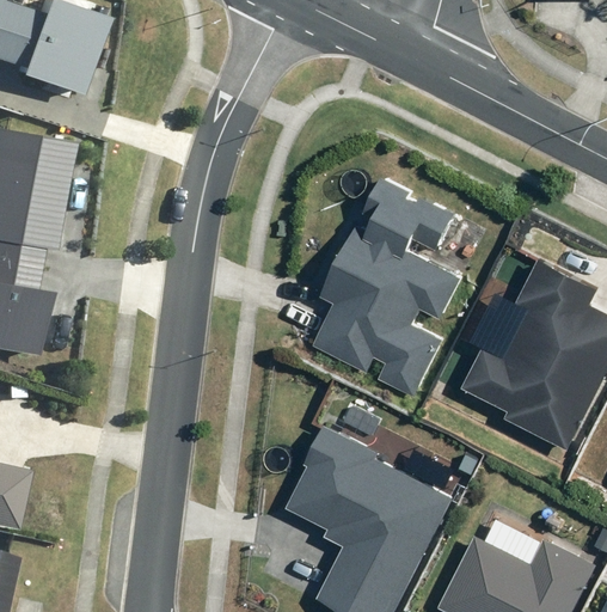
[(81,95),(106,19),(47,0),(43,0),(38,13),(2,1),(1,0),(0,0),(0,59),(20,66),(18,74),(81,95)]
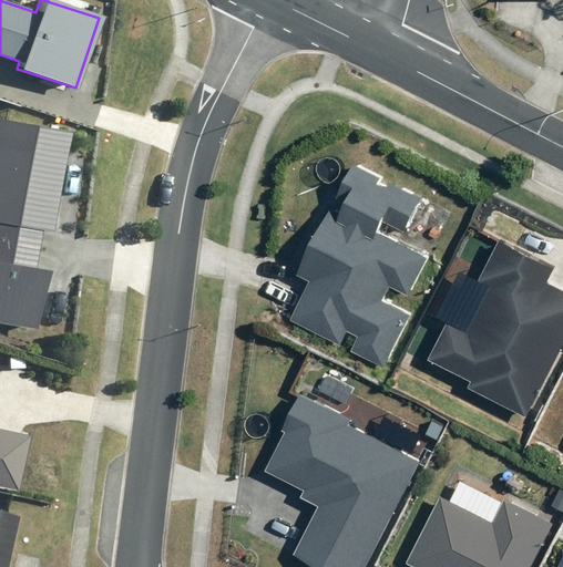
[(51,230),(70,132),(0,117),(0,322),(34,330),(45,274),(30,270),(39,228),(51,230)]
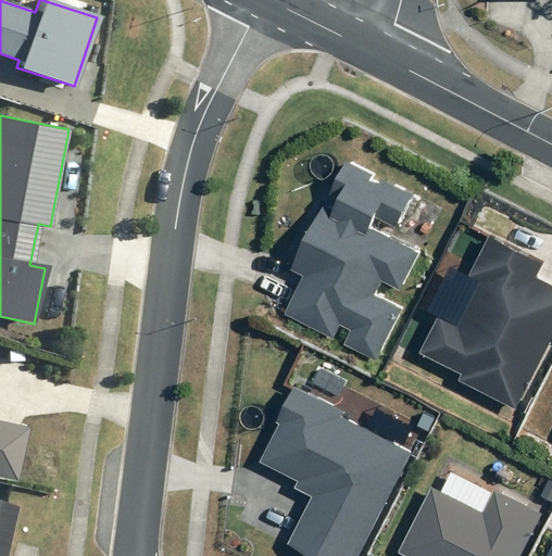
[(411,193),(343,161),(291,269),(302,275),(283,315),(333,339),(339,325),(349,329),(342,343),(374,359),(399,308),(372,295),(379,279),(399,289),(417,252),(367,228),(373,217),(393,227),(411,193)]
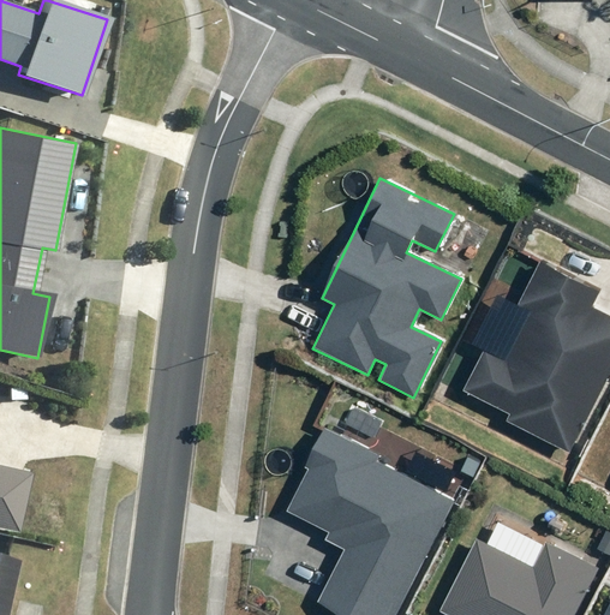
[(504,421),(568,453),(609,369),(609,315),(591,306),(598,292),(538,262),(516,304),(530,311),(504,359),(483,348),(462,389),(509,412),(504,421)]
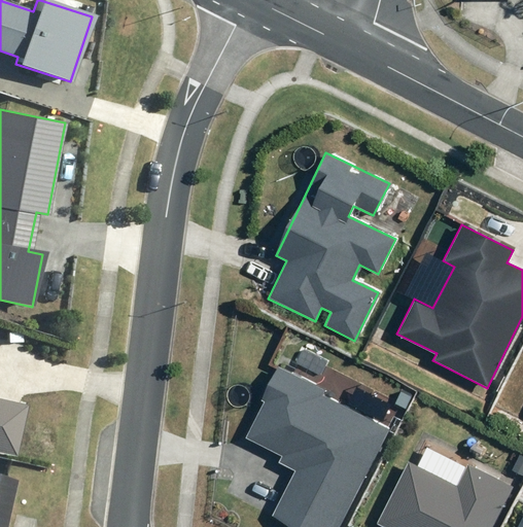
[(332,387),(279,361),(260,398),(269,402),(254,432),(290,451),(285,460),(299,467),(275,515),(300,526),(330,526),(382,425),(326,397),(332,387)]
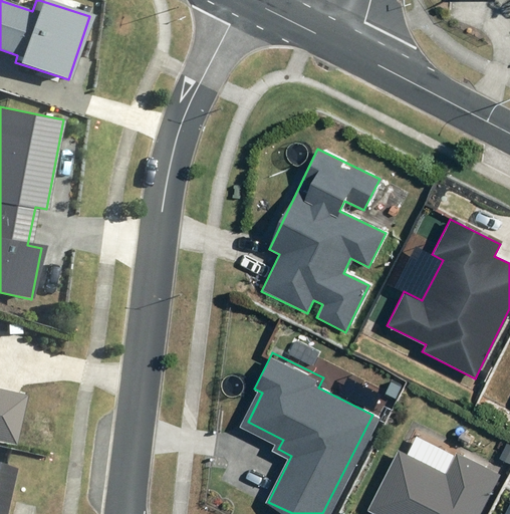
[(0,442),(5,443),(14,397),(0,394),(0,442)]
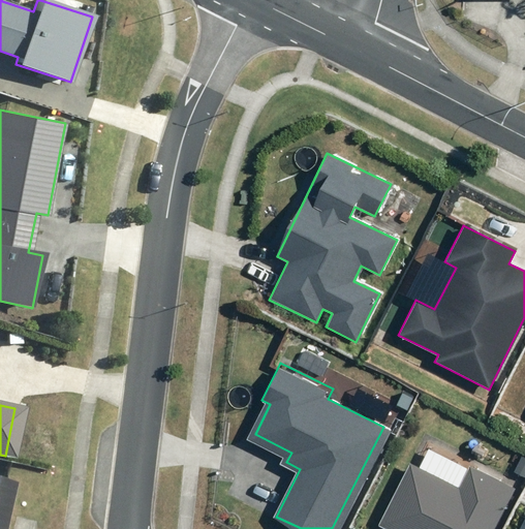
[(492,528),(511,489),(427,452),(418,472),(403,465),(377,523),(390,528),(492,528)]
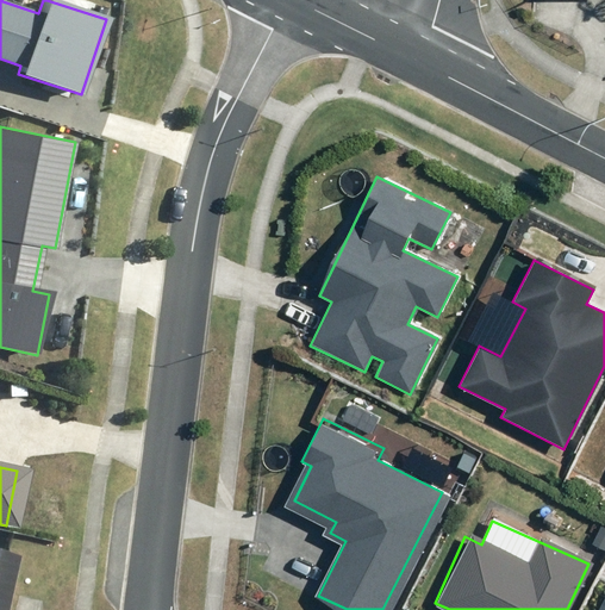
All buildings are outlined.
